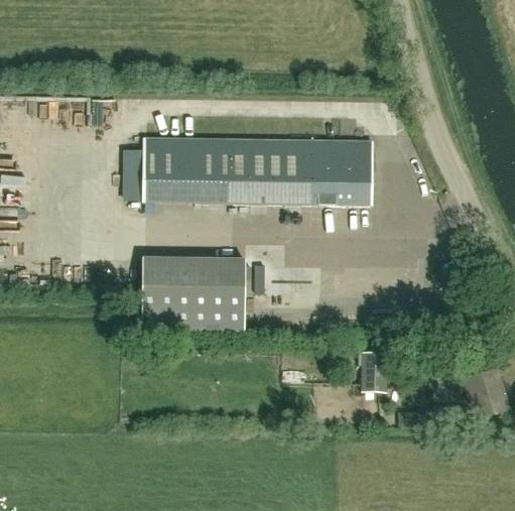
[(370,140),(142,136),(141,201),(369,205),(370,140)]
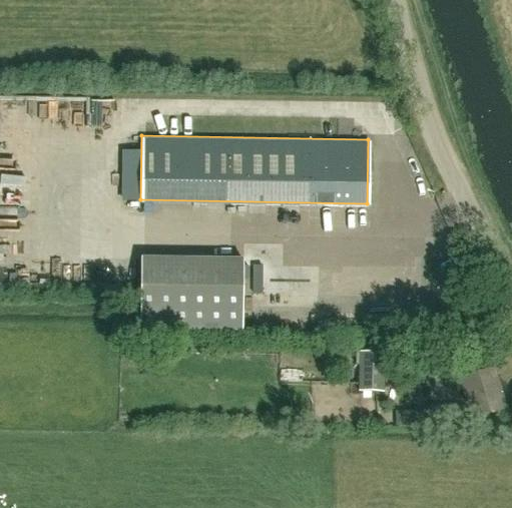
[(242,258),(140,256),(138,326),(241,327),(242,258)]
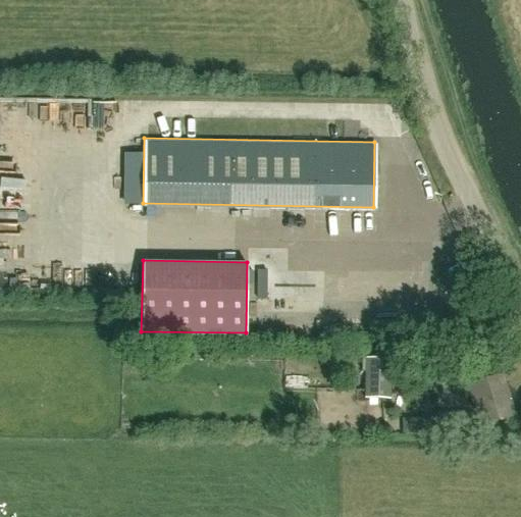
[(363,396),(388,397),(388,355),(364,355),(363,396)]
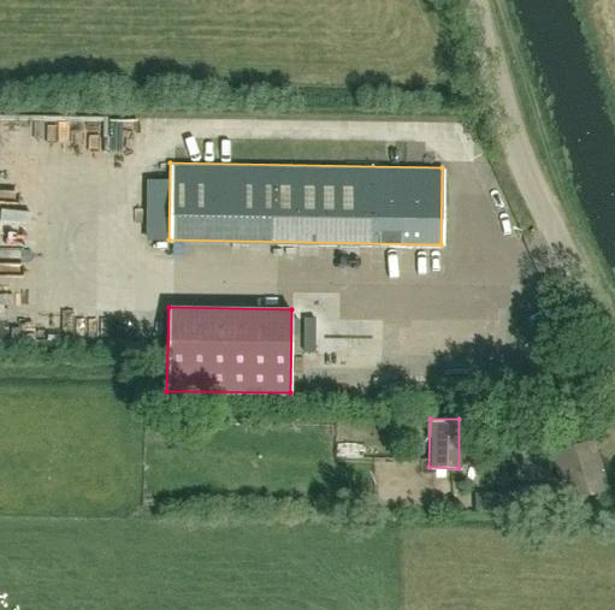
[(566,499),(607,485),(591,439),(550,452),(566,499)]
